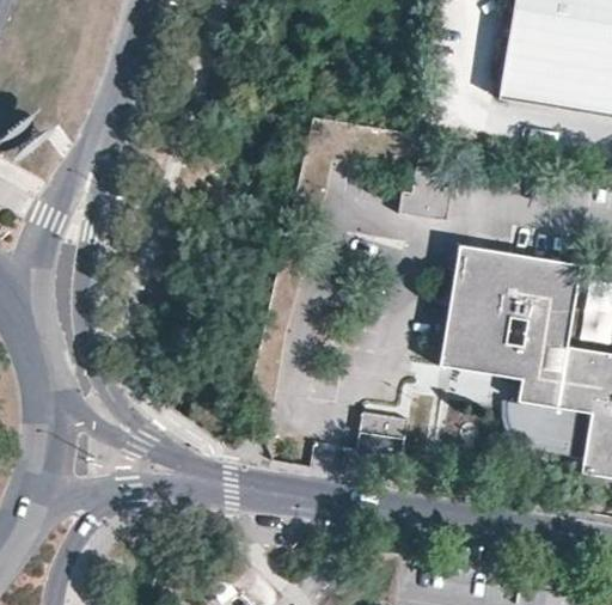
[(513,0),(499,93),(611,111),(611,0),(513,0)]
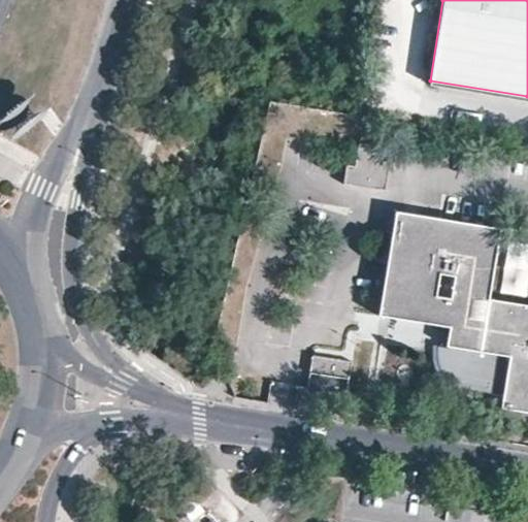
[(390,157),(380,156),(381,142),(356,139),(351,181),(387,185),(390,157)]
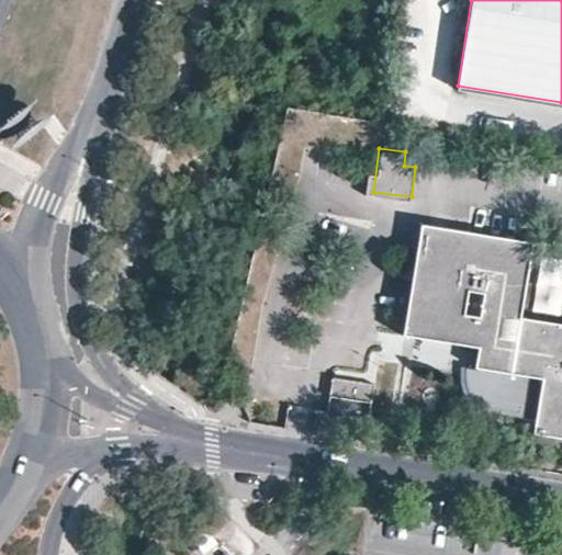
[(561,437),(561,323),(521,316),(534,242),(422,224),(403,335),(479,347),(475,366),(465,365),(465,367),(464,372),(465,376),(467,386),(469,392),(472,397),(475,401),(480,406),(490,415),(494,416),(505,419),(505,415),(524,418),(531,375),(542,377),(534,432),(561,437)]
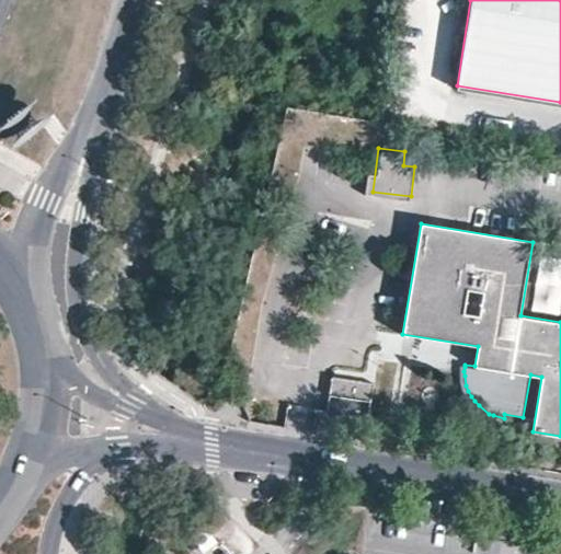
[(380,327),(381,349),(400,348),(399,326),(380,327)]
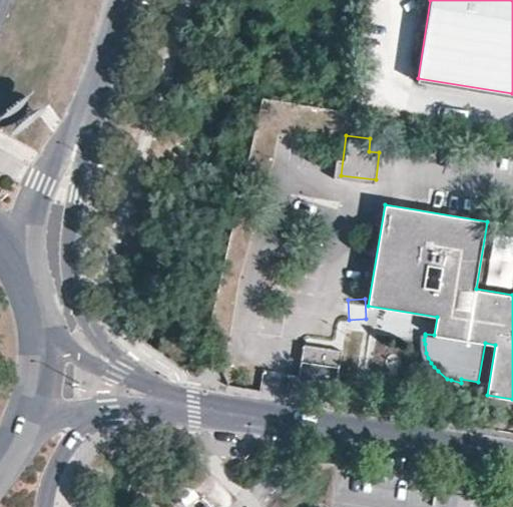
[(337,373),(342,348),(304,341),(300,366),(337,373)]
